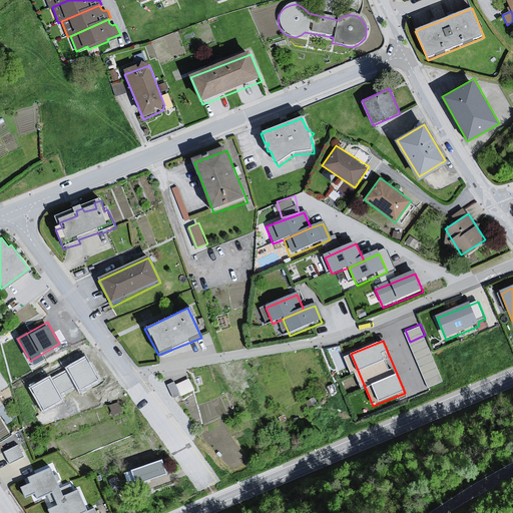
[(84,356),(30,388),(43,411),(77,392),(80,397),(101,384),(84,356)]
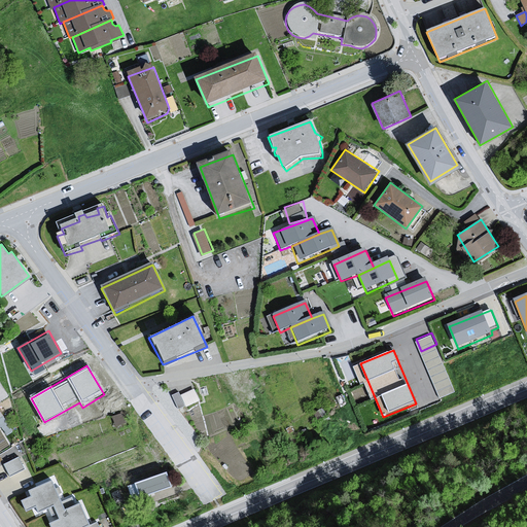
[(178,408),(200,399),(195,386),(173,393),(178,408)]
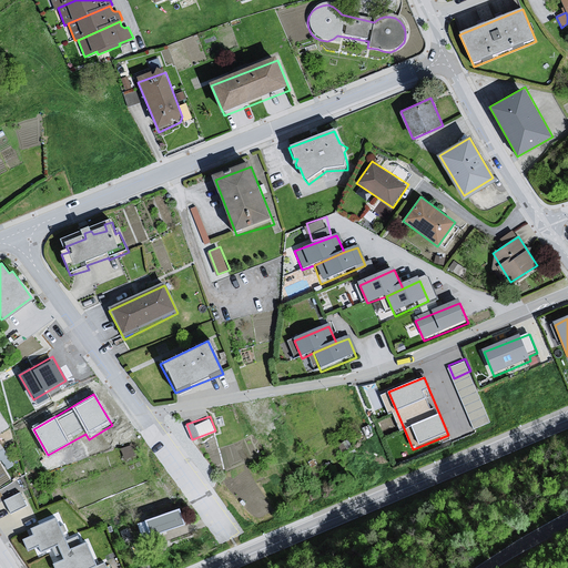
[(22,492),(6,496),(10,509),(27,505),(22,492)]
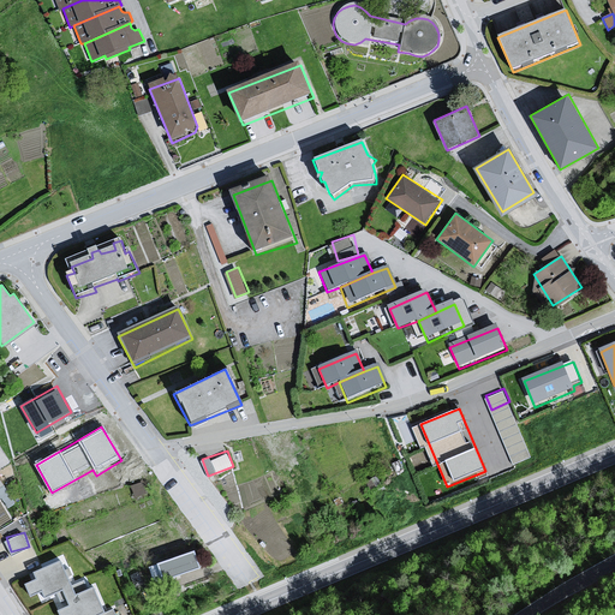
[(193,551),(156,565),(162,580),(198,567),(193,551)]
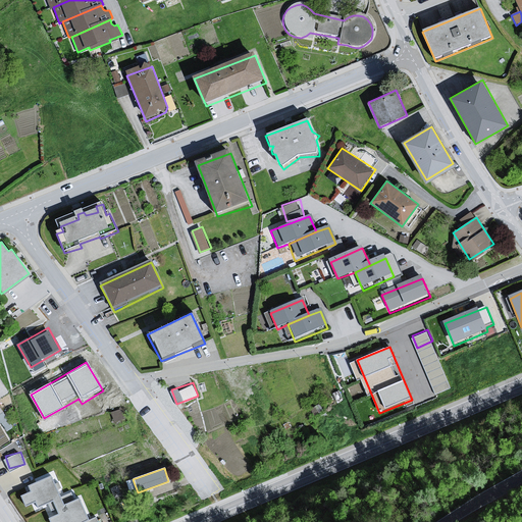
[(52,474),(28,484),(30,489),(19,493),(24,506),(35,502),(37,506),(53,500),(58,513),(49,517),(50,521),(97,521),(95,518),(88,521),(79,499),(64,505),(52,474)]
